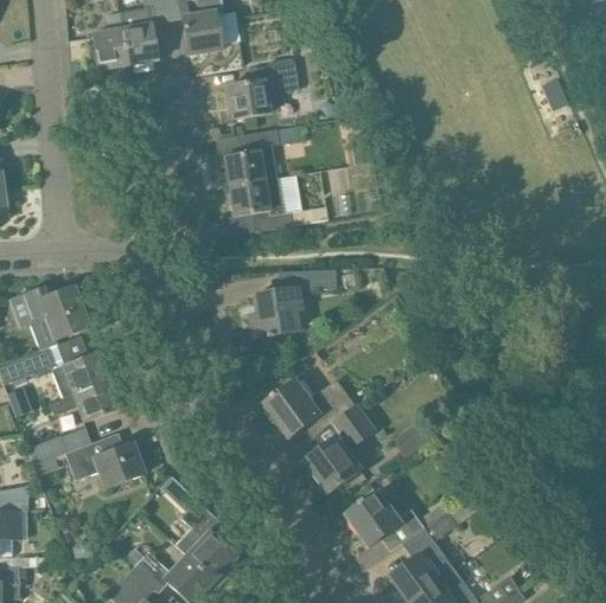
[(224,13),(222,0),(179,0),(189,55),(222,49),(221,43),(241,40),(236,11),(224,13)]
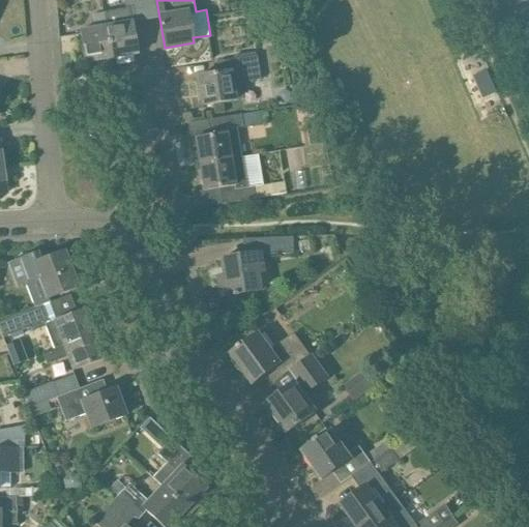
[(129,6),(104,10),(112,56),(137,51),(131,20),(129,6)]
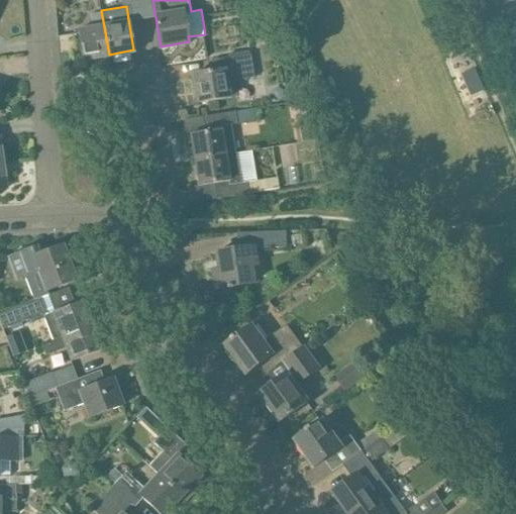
[(84,59),(109,55),(101,10),(91,12),(93,25),(79,28),(84,59)]
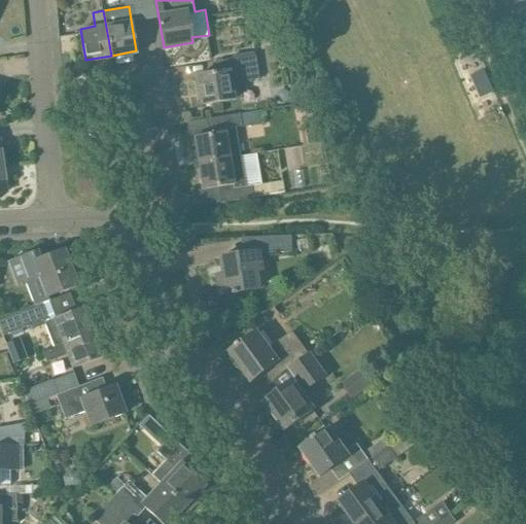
[(259,76),(255,53),(226,58),(229,68),(196,74),(201,103),(243,96),(240,79),(259,76)]
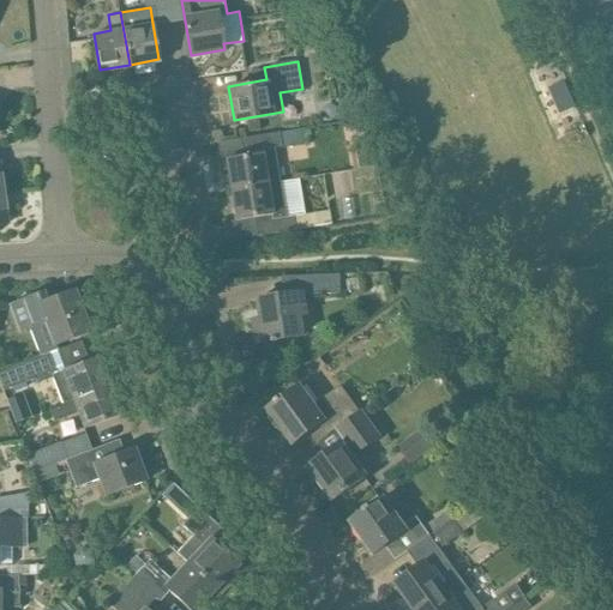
[(578,104),(566,78),(550,85),(562,112),(578,104)]
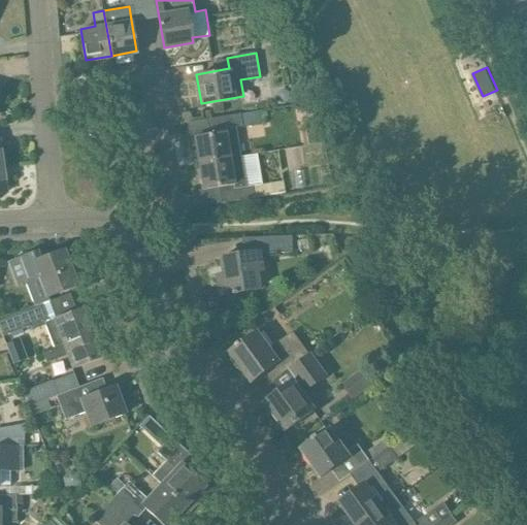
[(198,162),(241,155),(236,125),(242,124),(240,111),(207,117),(210,133),(194,136),(198,162)]
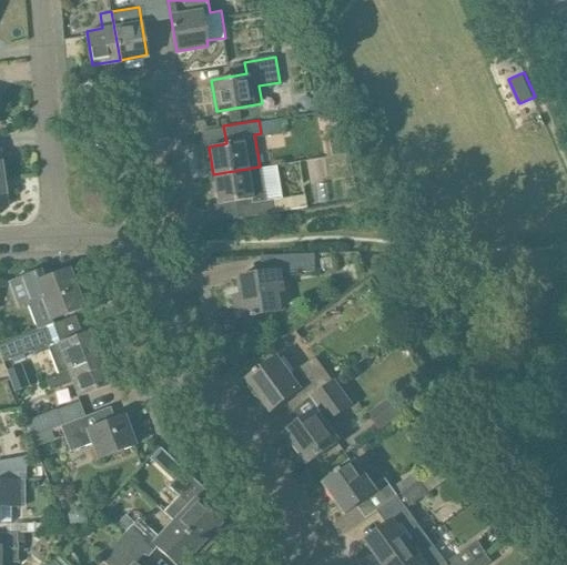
[(260,167),(213,174),(218,201),(235,198),(239,217),(273,210),(274,210),(272,198),(282,197),(276,163),(261,167),(260,167)]
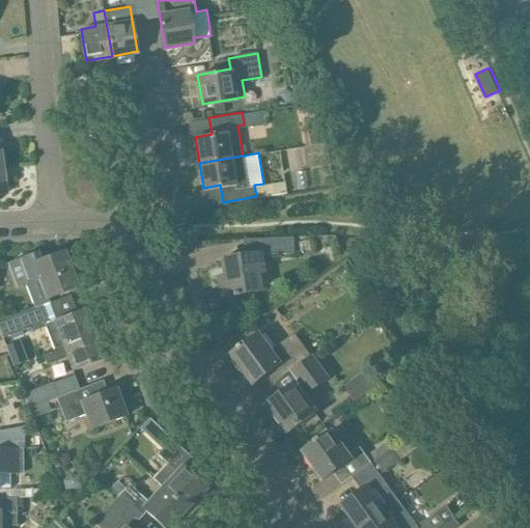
[(294,251),(294,234),(269,235),(269,252),(294,251)]
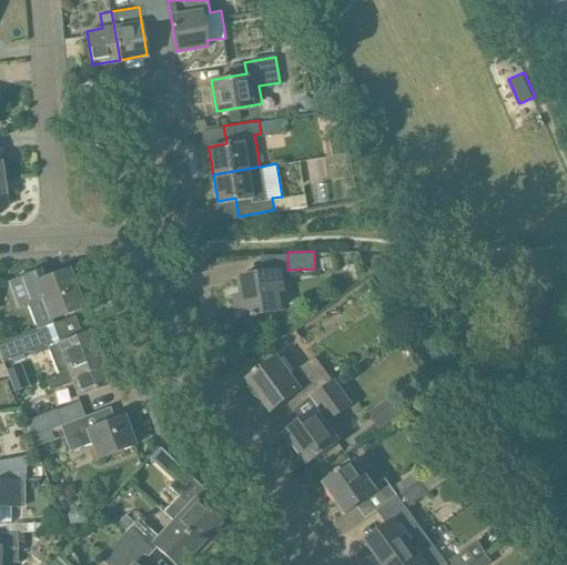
[(42,270),(12,282),(21,304),(33,300),(43,295),(51,316),(82,304),(69,270),(48,278),(46,269),(42,270)]
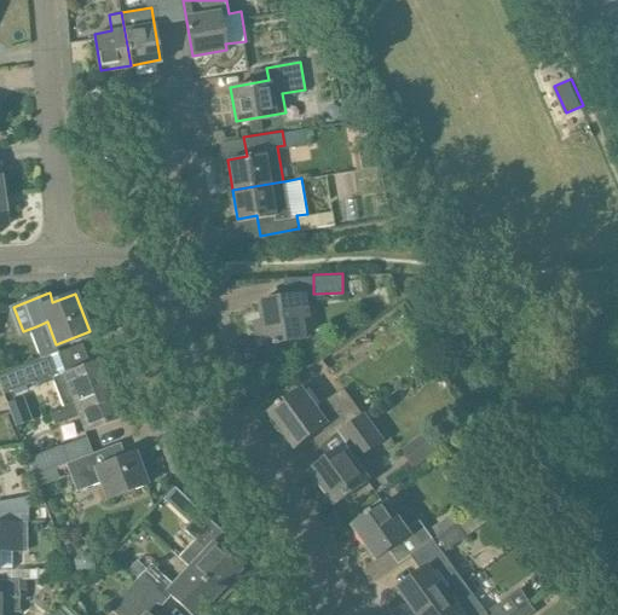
[(307,314),(305,294),(259,300),(261,319),(254,321),(258,342),(304,336),(301,315),(307,314)]
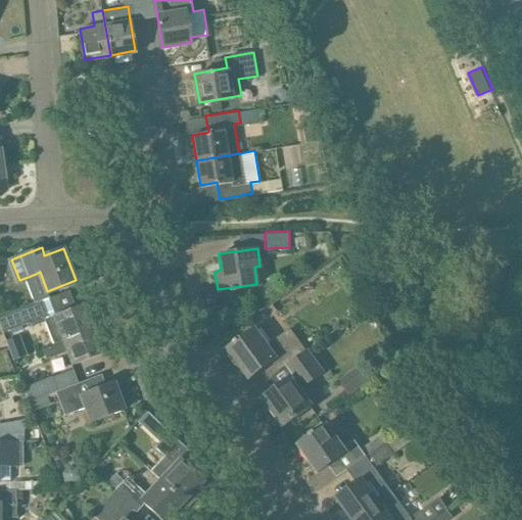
[(48,296),(25,305),(31,320),(43,315),(44,319),(54,343),(94,328),(99,326),(94,312),(88,314),(85,303),(55,315),(48,296)]
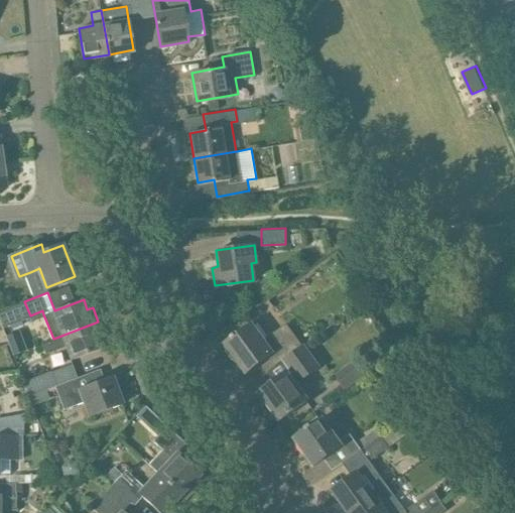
[(30,315),(24,301),(0,310),(0,316),(3,326),(30,315)]
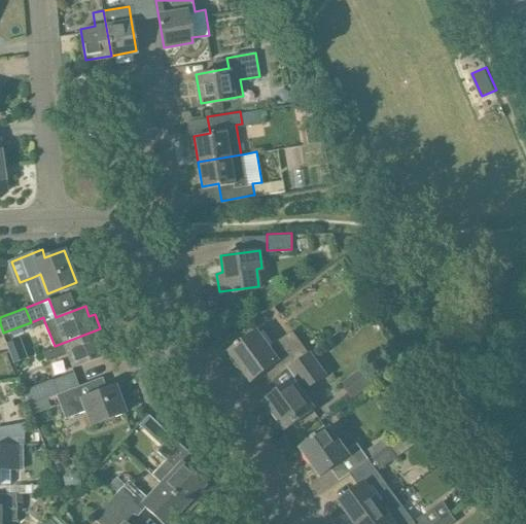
[(287,369),(311,351),(293,328),(270,346),(258,330),(233,349),(253,378),(275,361),(282,372),(287,369)]
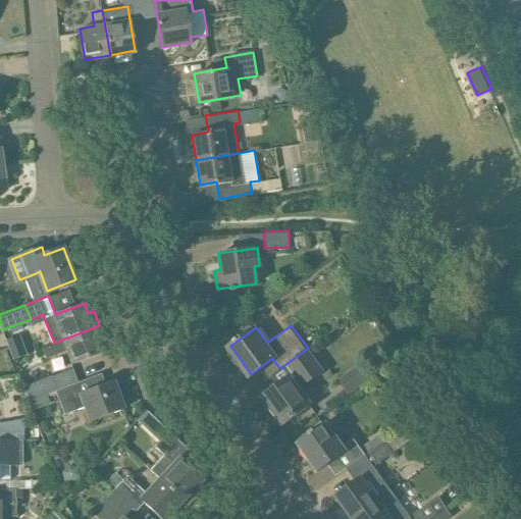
[(103,352),(94,327),(43,347),(46,356),(67,347),(73,363),(103,352)]
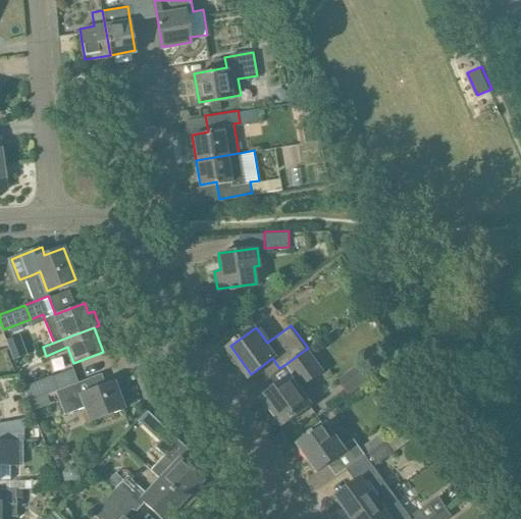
[(322,369),(308,348),(284,365),(292,375),(264,395),(284,422),(311,403),(299,386),(322,369)]
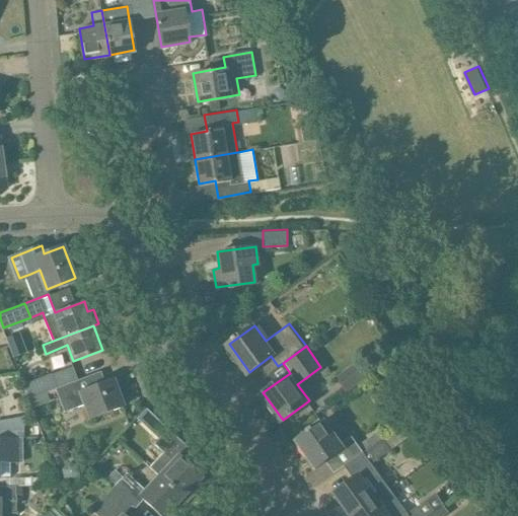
[(373,374),(361,358),(337,376),(349,392),(373,374)]
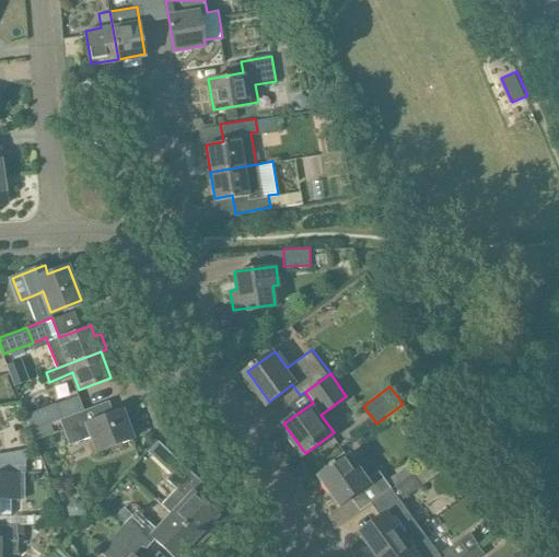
[(51,421),(60,418),(62,417),(56,402),(26,413),(33,428),(51,421)]
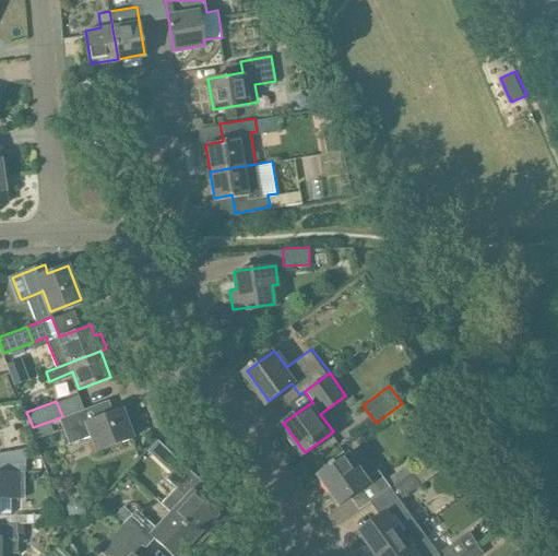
[(62,416),(60,417),(70,442),(84,437),(91,435),(96,450),(133,436),(122,407),(90,420),(84,407),(62,416)]
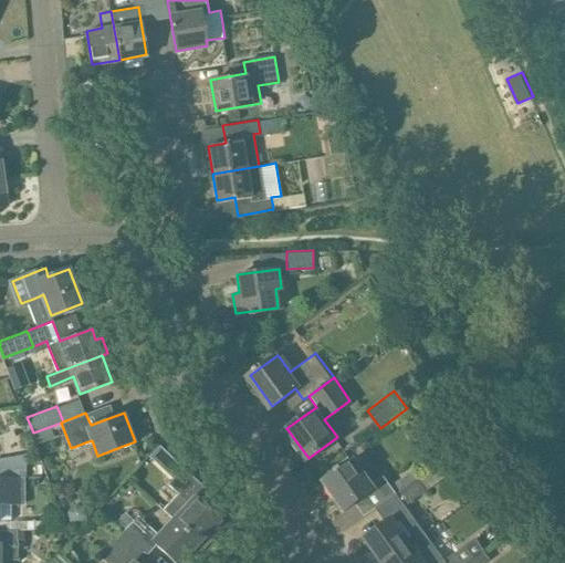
[(55,437),(52,426),(33,433),(38,444),(55,437)]
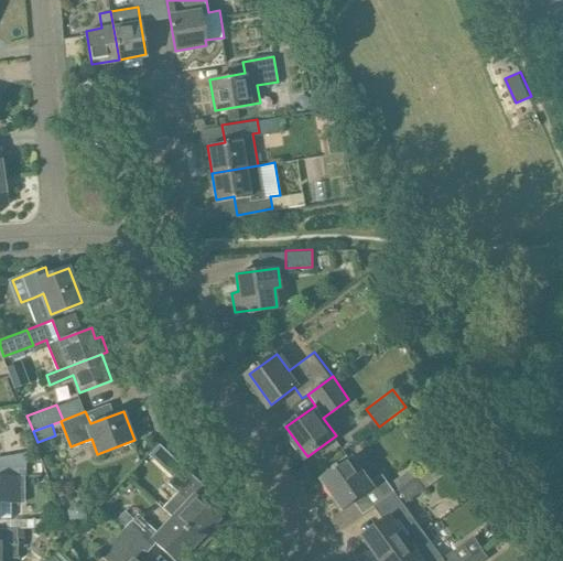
[(396,491),(390,482),(383,473),(371,482),(354,455),(324,477),(345,507),(355,499),(365,511),(387,496),(396,491)]
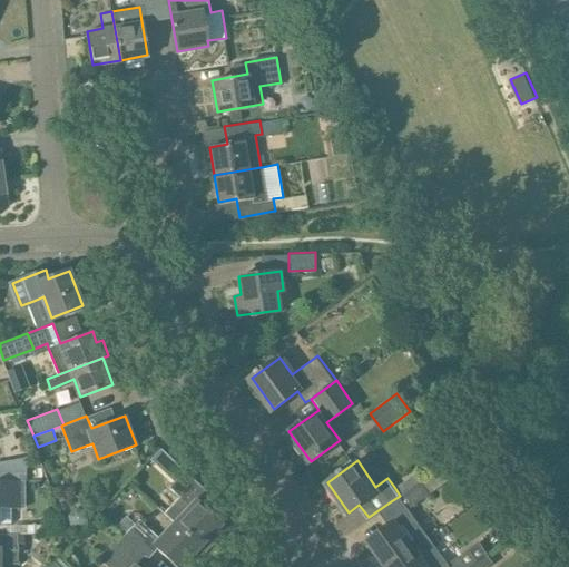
[(177,461),(169,470),(177,478),(185,469),(177,461)]
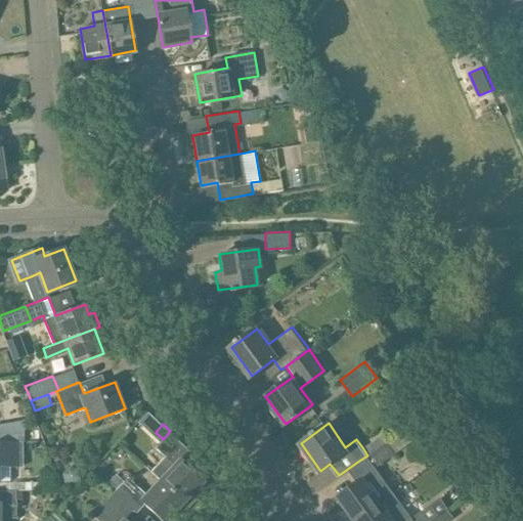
[(156,446),(165,454),(151,470),(161,478),(189,506),(199,495),(199,491),(197,489),(206,479),(185,460),(192,452),(170,431),(163,439),(156,446)]
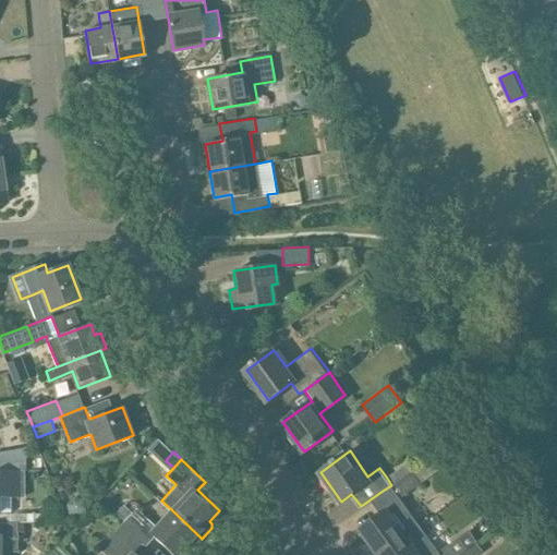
[(399,467),(406,475),(413,471),(413,470),(407,461),(399,467)]
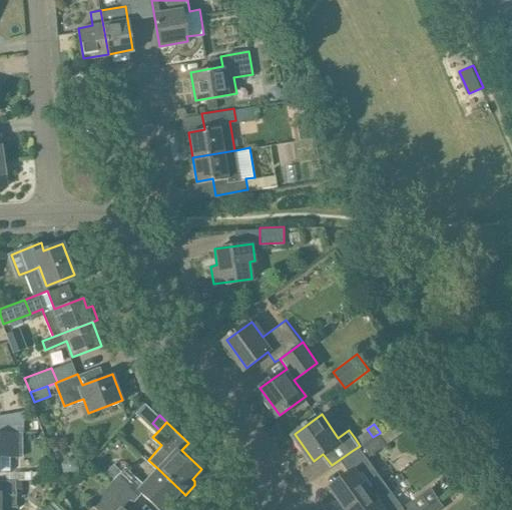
[(23,431),(0,430),(0,455),(23,456),(23,431)]
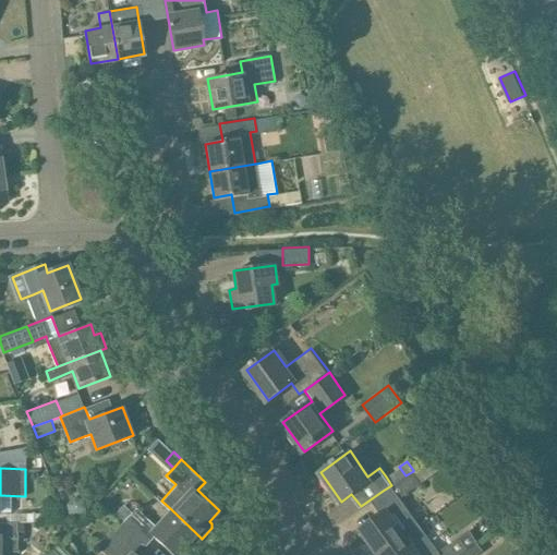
[(383,511),(361,528),(378,553),(421,523),(401,496),(421,482),(413,471),(406,475),(392,484),(383,491),(373,498),(383,511)]
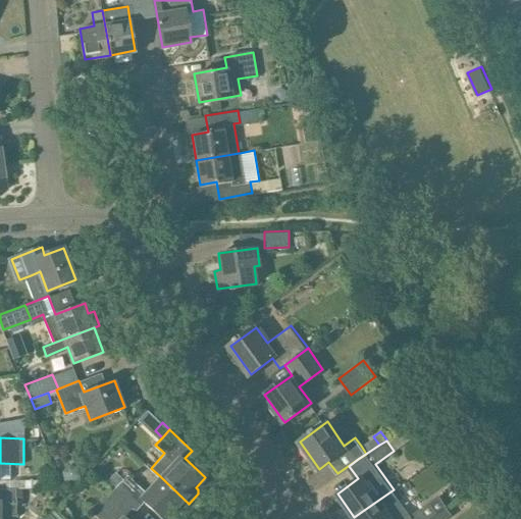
[(189,504),(160,476),(146,491),(127,474),(124,478),(115,470),(106,481),(114,488),(113,489),(134,508),(136,511),(145,502),(163,518),(166,518),(174,511),(178,515),(189,504)]
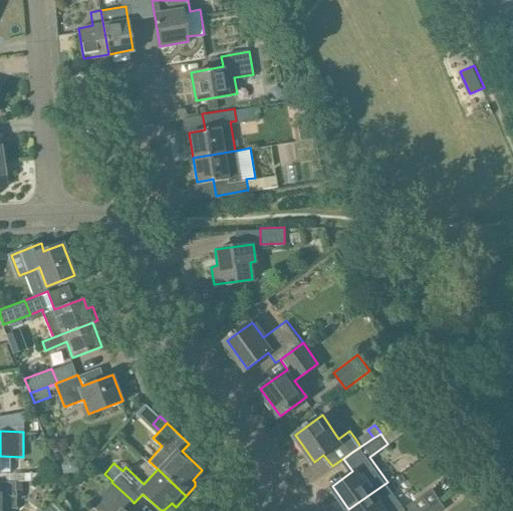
[(43,471),(25,471),(25,479),(43,479),(43,471)]
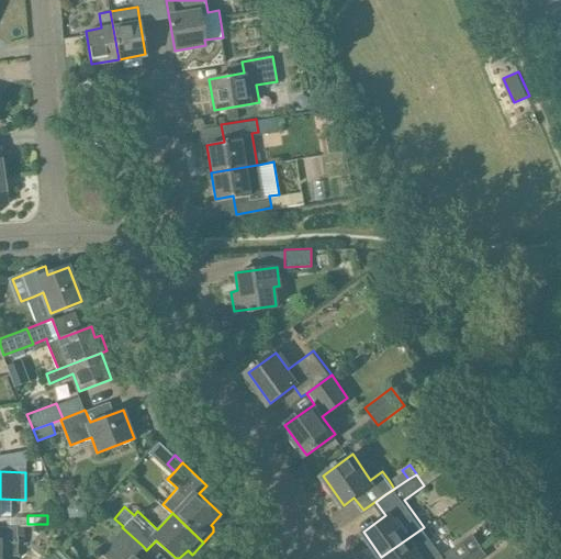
[(25,535),(25,525),(0,525),(0,554),(18,554),(18,535),(25,535)]
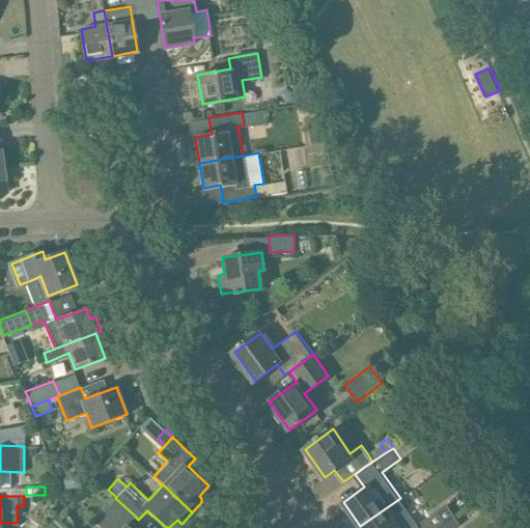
[(136,517),(115,498),(93,521),(102,527),(128,527),(127,527),(136,517)]
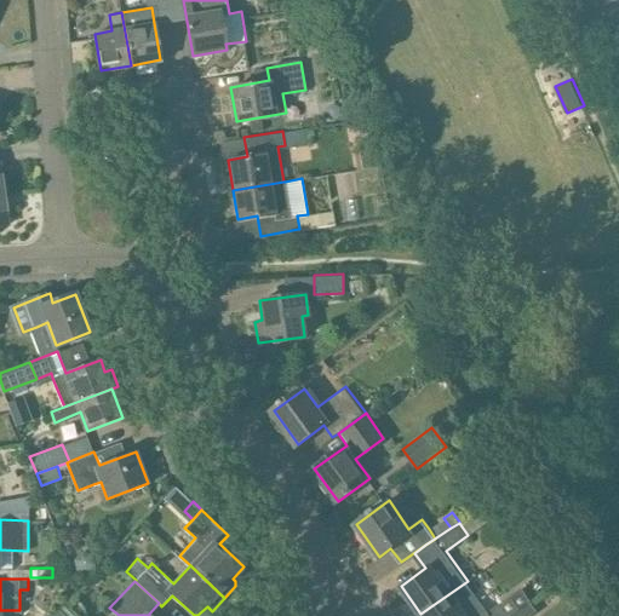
[(468,581),(420,614),(422,615),(509,615),(520,609),(531,600),(523,587),(503,602),(489,611),(468,581)]
